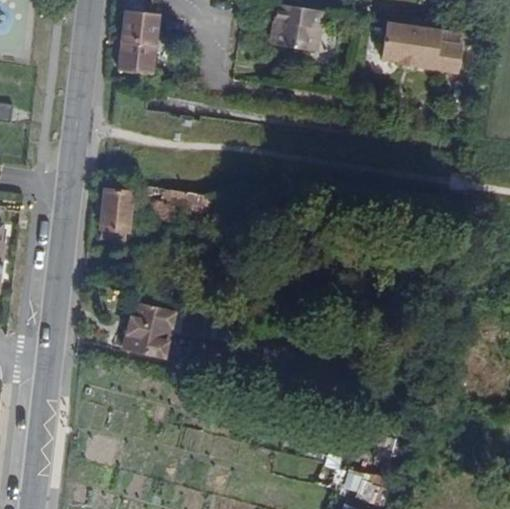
[(117,0),(113,35),(119,36),(121,36),(117,68),(148,72),(151,39),(145,38),(146,27),(148,14),(149,0),(117,0)]
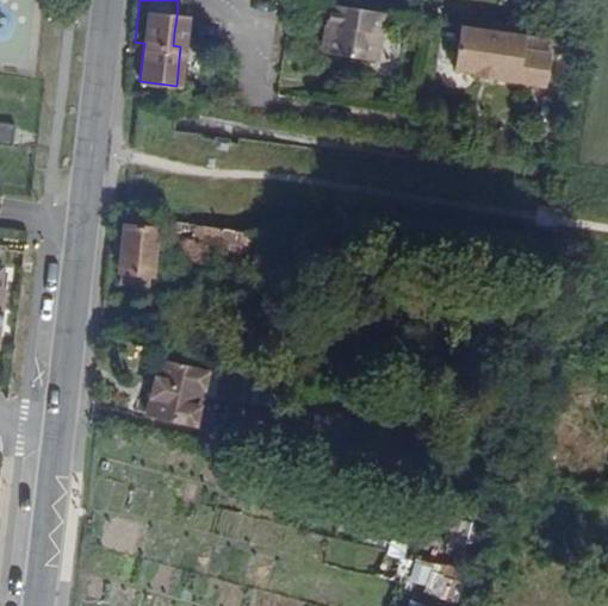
[(384,13),(329,5),(322,52),(377,61),(384,13)]
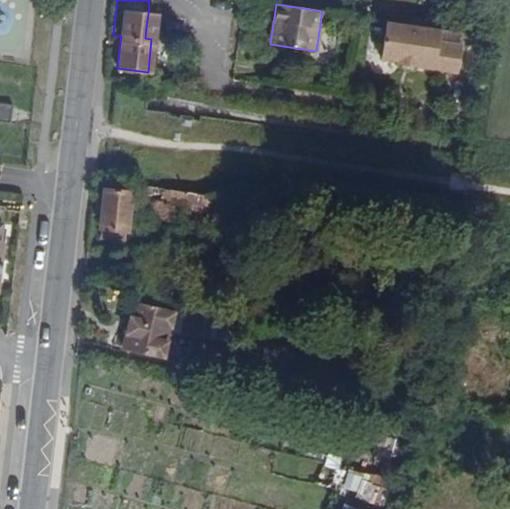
[(145,38),(151,39),(153,28),(154,15),(148,14),(146,27),(145,38)]
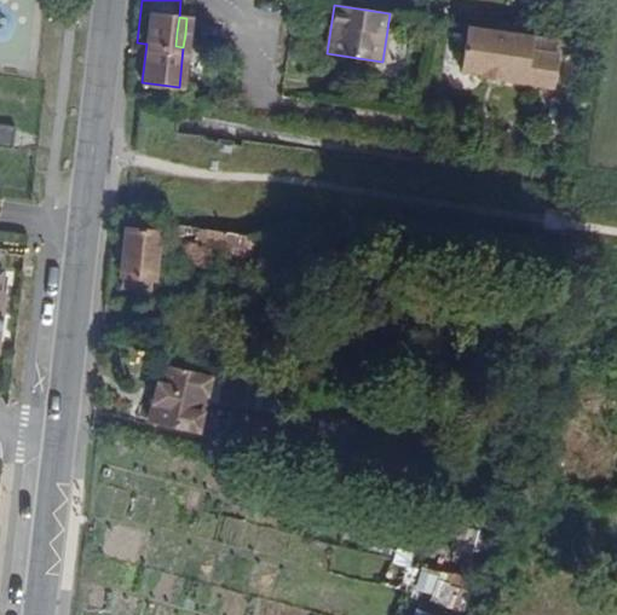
[(532,51),(535,36),(468,25),(461,70),(483,74),(482,76),(485,77),(503,80),(557,88),(561,56),(532,51)]
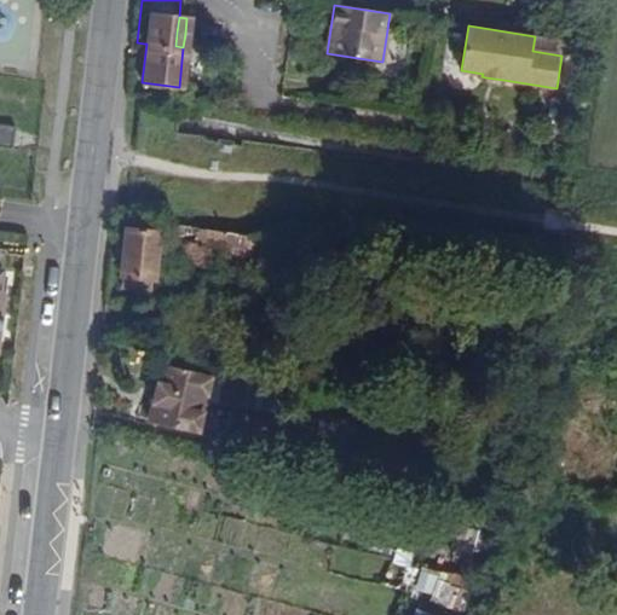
[(0,143),(9,145),(11,126),(0,123),(0,143)]
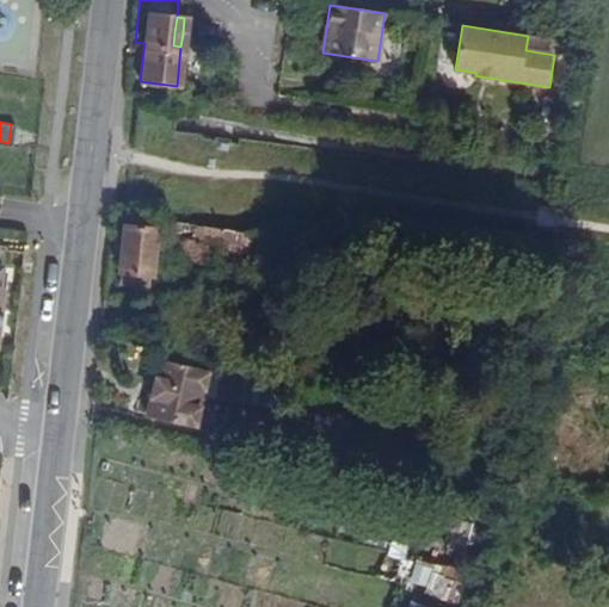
[(222,225),(154,215),(152,227),(127,222),(123,240),(115,237),(112,251),(124,253),(118,280),(145,285),(152,251),(215,264),(222,225)]
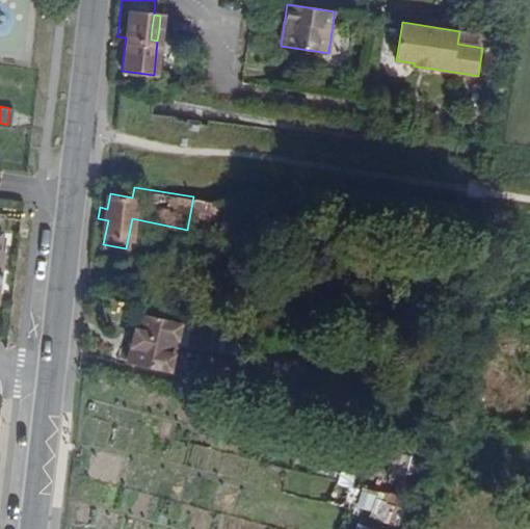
[(179,323),(136,314),(127,360),(169,369),(179,323)]
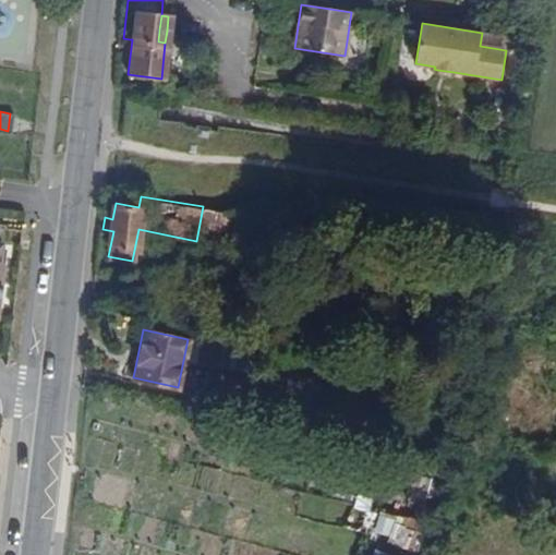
[(377,510),(373,532),(397,535),(400,514),(377,510)]
